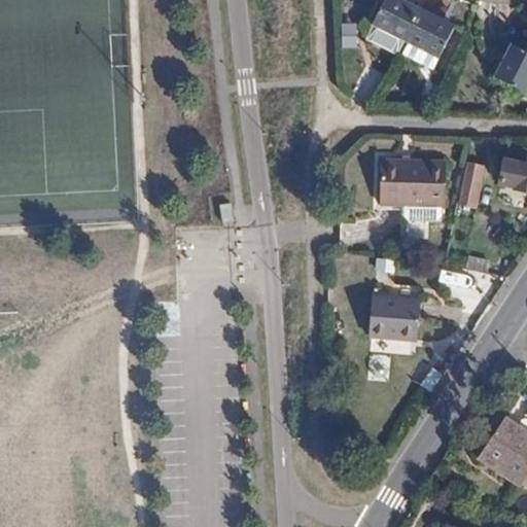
[(402,0),(381,0),(370,24),(374,26),(366,39),(393,53),(400,39),(402,40),(418,8),(402,0)]
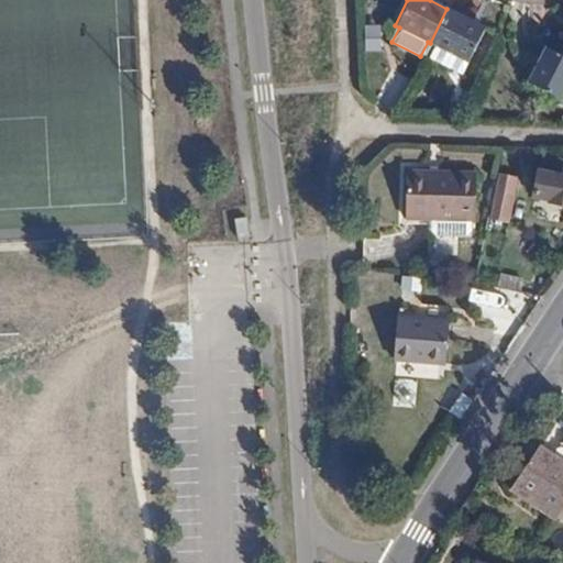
[(482,25),(446,9),(430,43),(423,55),(459,73),(464,61),(482,25)]
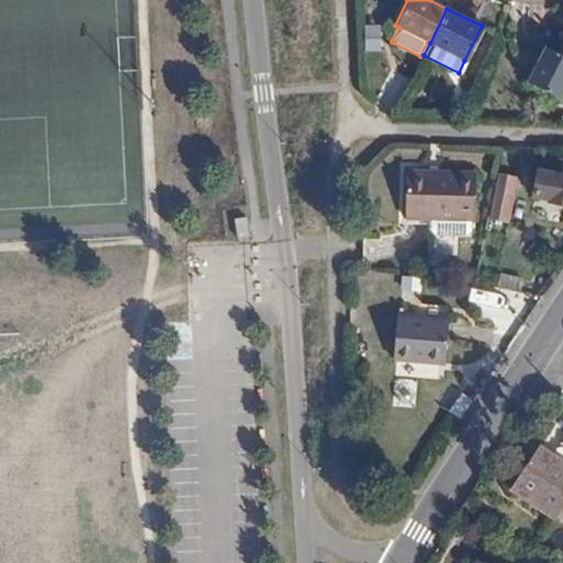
[(562,53),(547,45),(529,80),(562,97),(562,96),(562,53)]
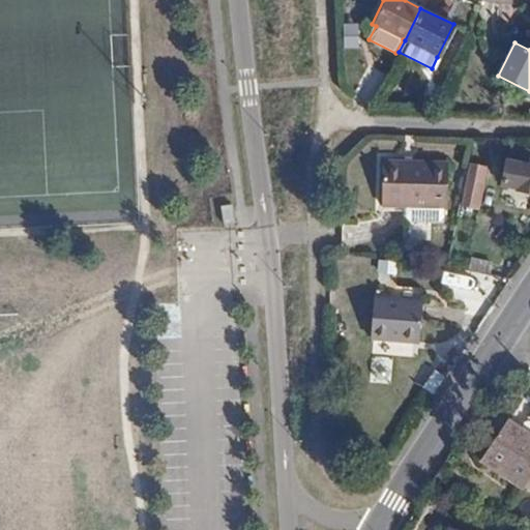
[(529,157),(511,154),(504,186),(520,189),(529,192),(529,157)]
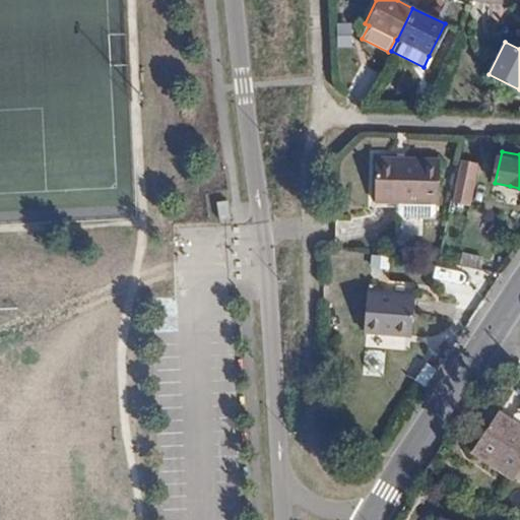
[(461,158),(451,197),(468,202),(477,164),(461,158)]
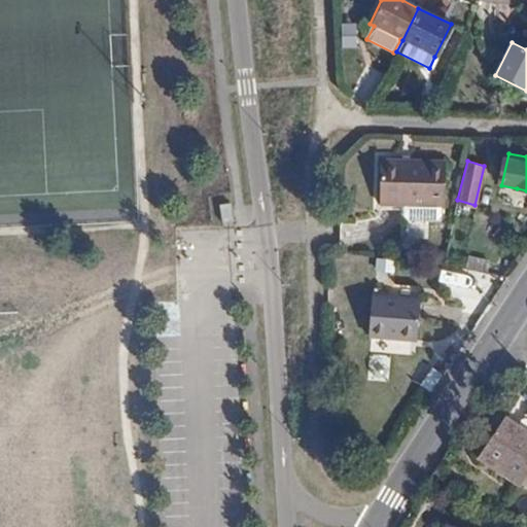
[(382,162),(381,204),(398,205),(398,215),(403,219),(435,219),(441,215),(441,205),(447,205),(448,162),(382,162)]
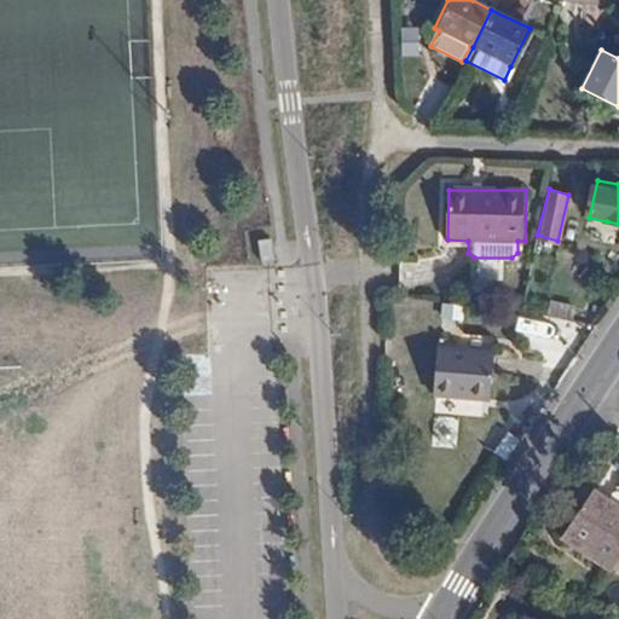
[(272,239),(259,242),(262,264),(276,261),(272,239)]
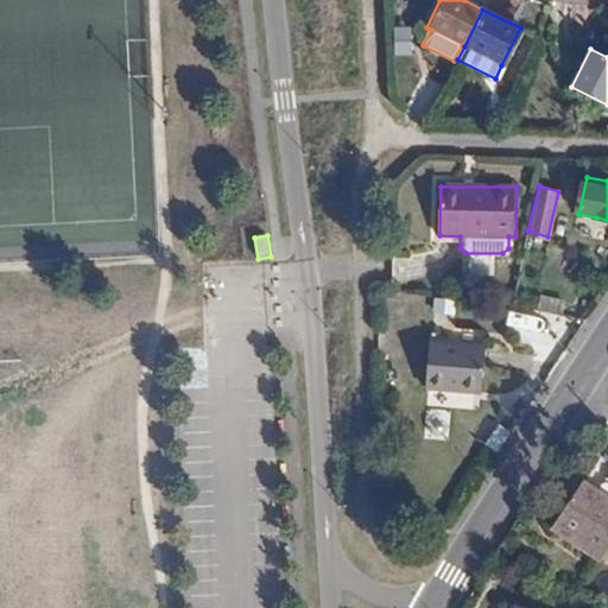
[(542,295),(539,311),(564,316),(567,299),(542,295)]
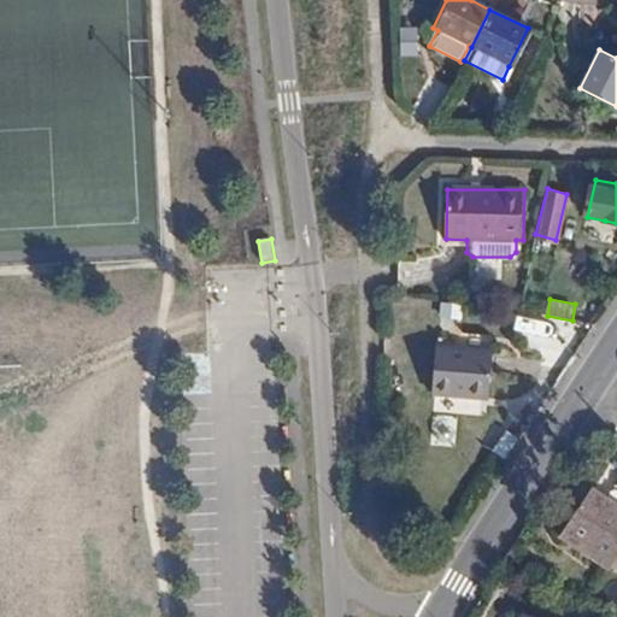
[(441,321),(463,323),(464,304),(442,303),(441,321)]
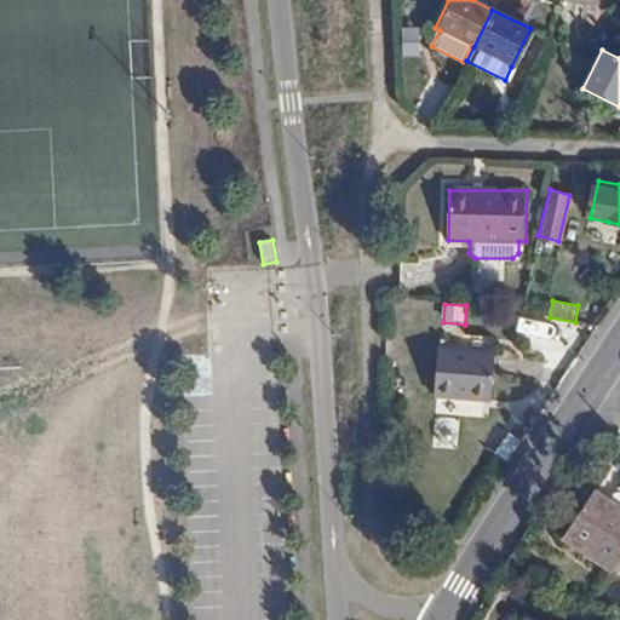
[(445,336),(443,382),(499,384),(500,338),(445,336)]
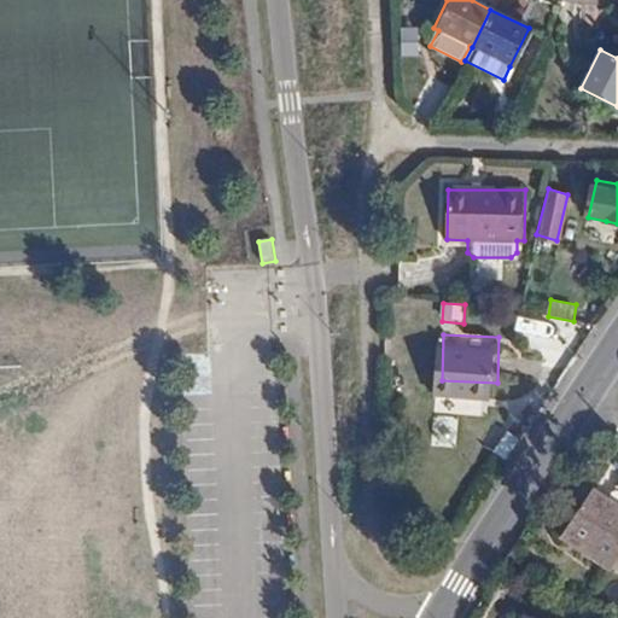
[(617,507),(592,490),(561,536),(611,569),(617,559),(617,507)]
